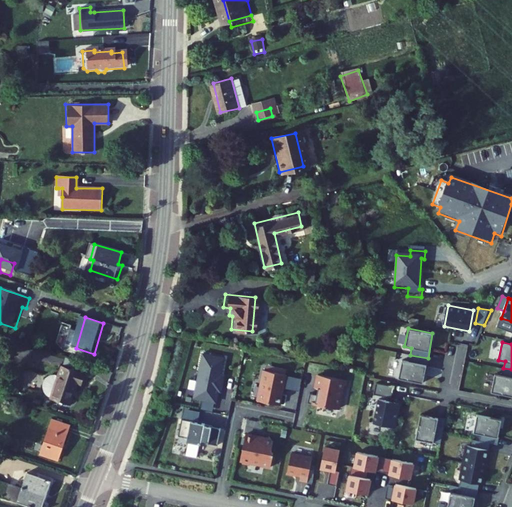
[(225,356),(203,351),(195,388),(202,389),(201,397),(216,400),(218,389),(221,389),(223,378),(221,377),(225,356)]
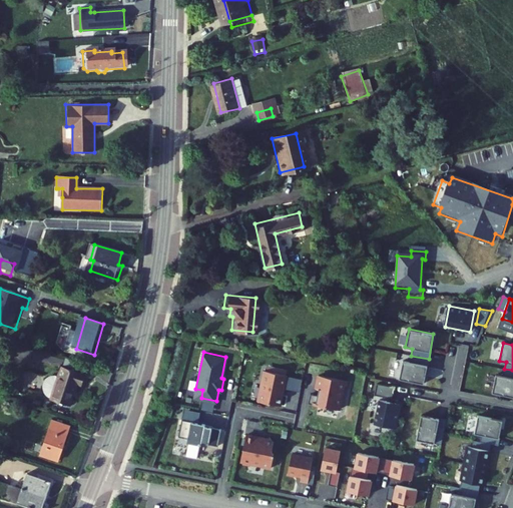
[(429,359),(411,356),(410,362),(403,361),(400,379),(424,384),(429,359)]
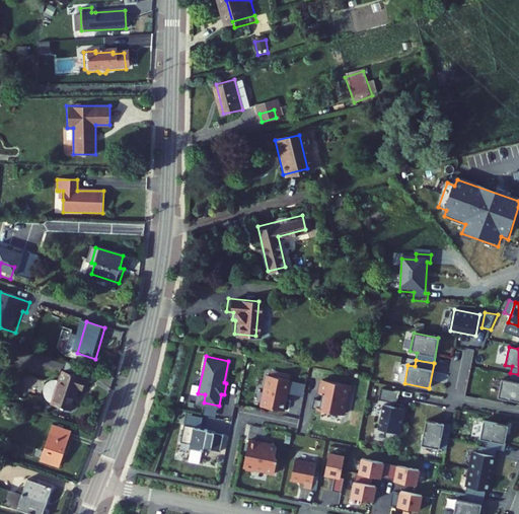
[(91,371),(69,364),(67,372),(89,379),(91,371)]
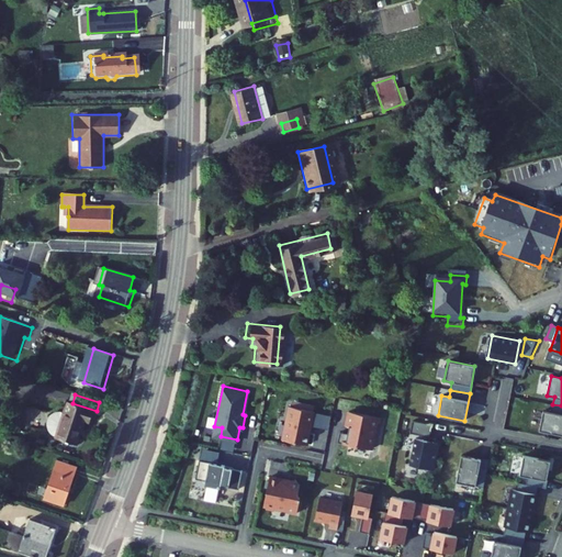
[(59,438),(58,442),(80,448),(87,425),(91,426),(97,411),(70,403),(67,414),(63,414),(58,414),(55,418),(52,421),(51,424),(51,429),(53,433),(56,436),(59,438)]
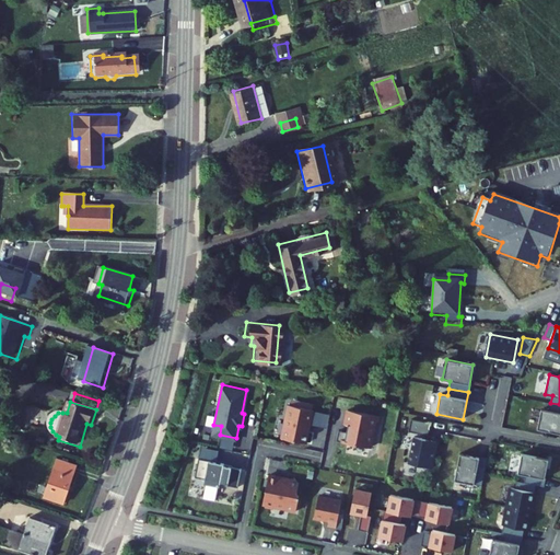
[(313,408),(288,403),(281,436),(306,441),(308,429),(307,429),(308,423),(310,423),(313,408)]
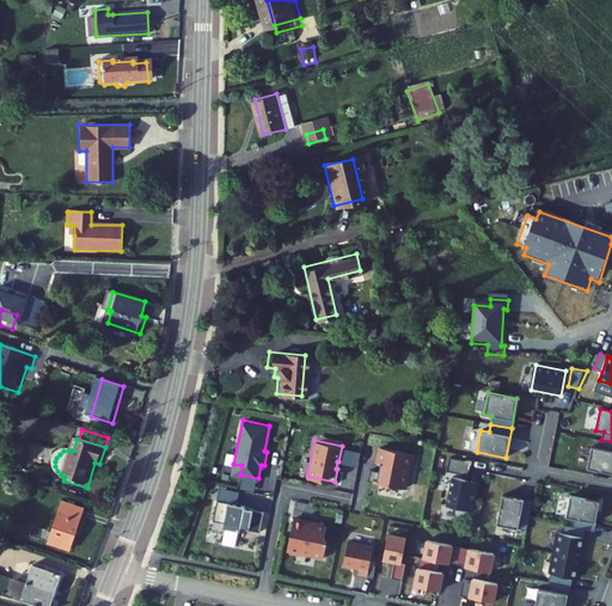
[(611,441),(601,440),(600,448),(592,447),(587,467),(611,472),(611,441)]
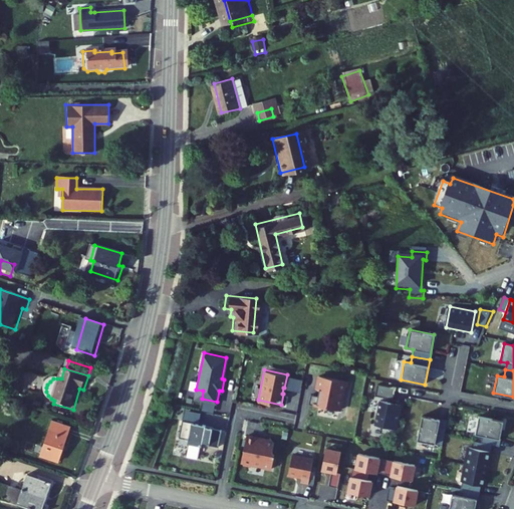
[(346,377),(320,372),(317,386),(320,386),(318,393),(311,391),(308,403),(339,410),(344,385),(346,377)]
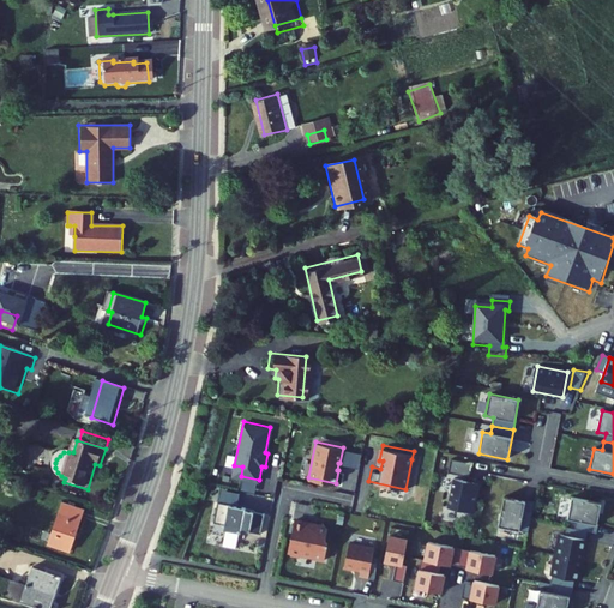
[(473,463),(451,459),(449,473),(465,476),(469,477),(473,463)]
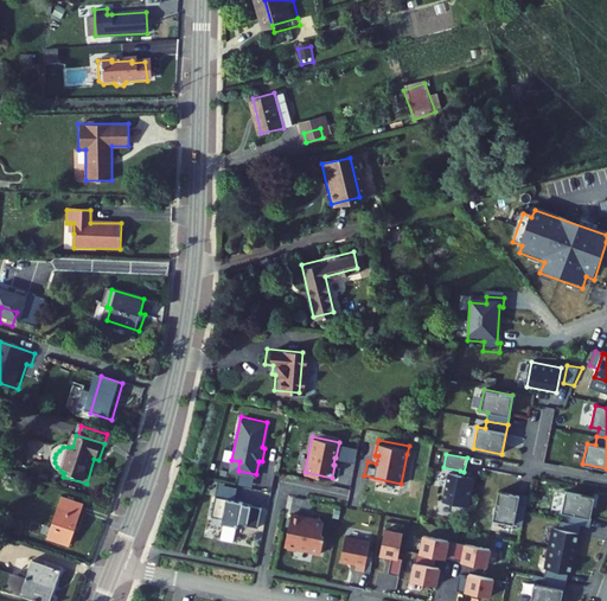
[(240,461),(231,460),(230,468),(238,471),(240,461)]
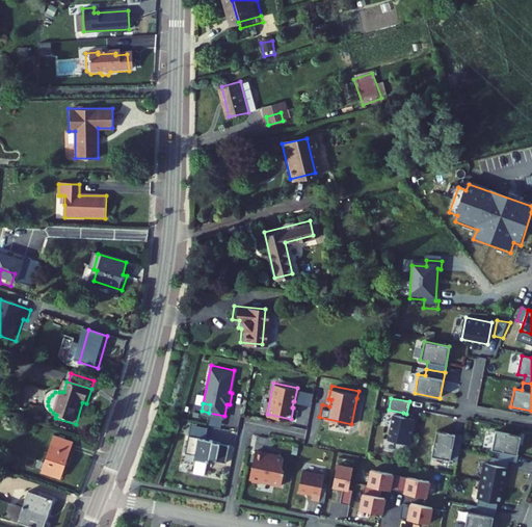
[(389,440),(409,444),(415,419),(409,418),(402,416),(394,415),(389,440)]
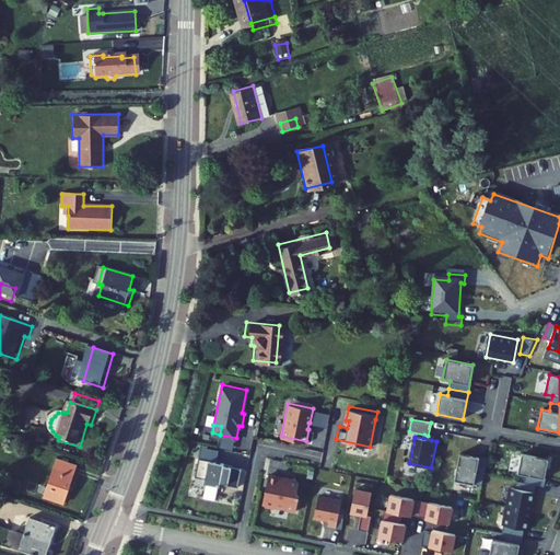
[(200,443),(198,454),(216,459),(218,447),(200,443)]
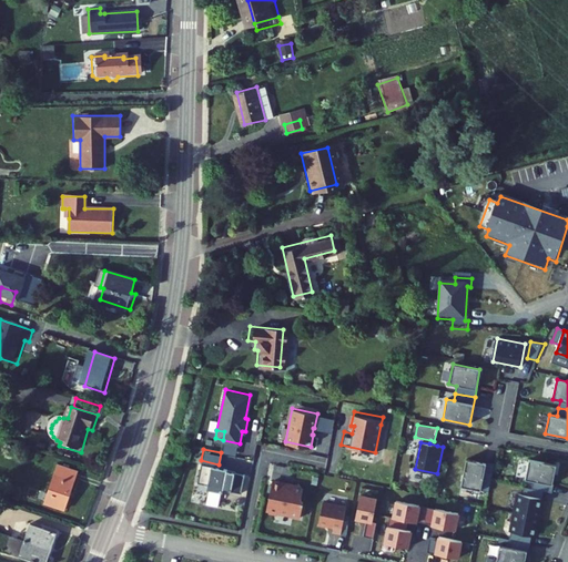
[(467,459),(462,486),(488,491),(493,472),(485,471),(487,462),(467,459)]
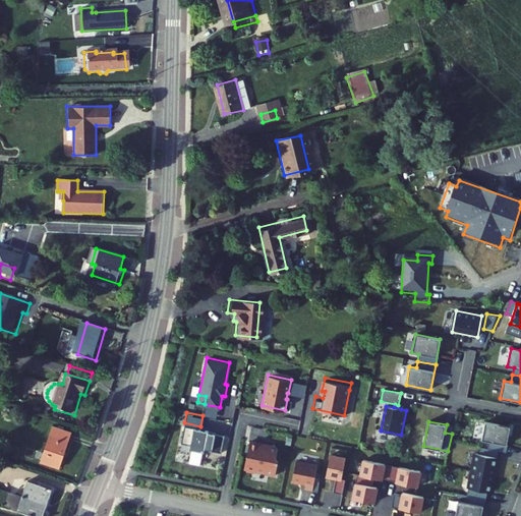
[(510,426),(485,421),(481,440),(488,441),(487,448),(498,450),(505,452),(510,426)]
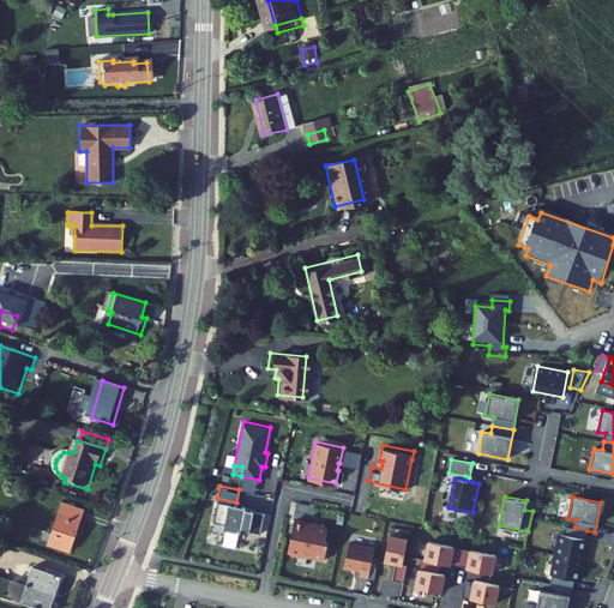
[(236,503),(217,498),(212,518),(224,521),(223,525),(240,529),(241,524),(248,525),(248,528),(260,530),(264,510),(245,506),(245,504),(236,503)]
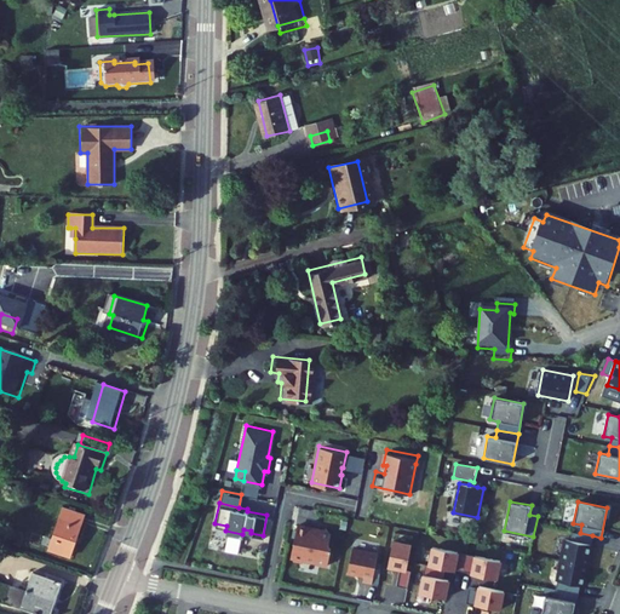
[(540,508),(532,505),(529,515),(538,516),(540,508)]
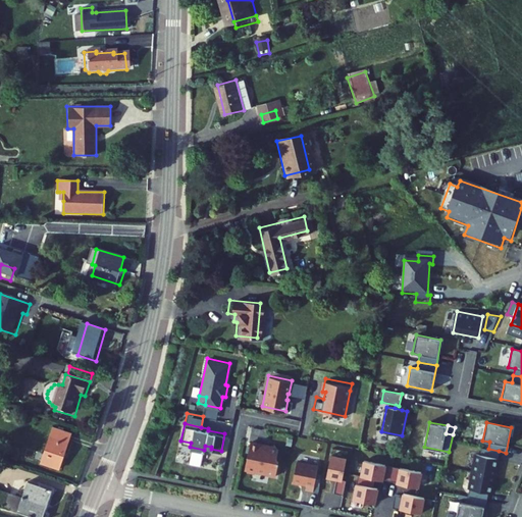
[(48,430),(37,465),(55,471),(59,457),(66,436),(48,430)]
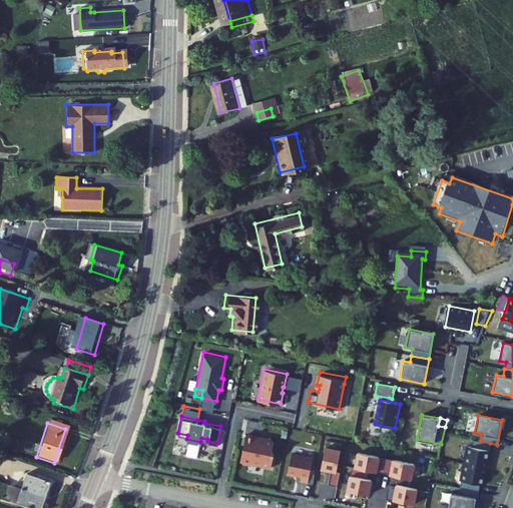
[(257,436),(245,433),(240,460),(242,461),(244,463),(247,464),(250,462),(271,467),(274,452),(272,449),(274,441),(270,436),(264,440),(257,438),(257,436)]
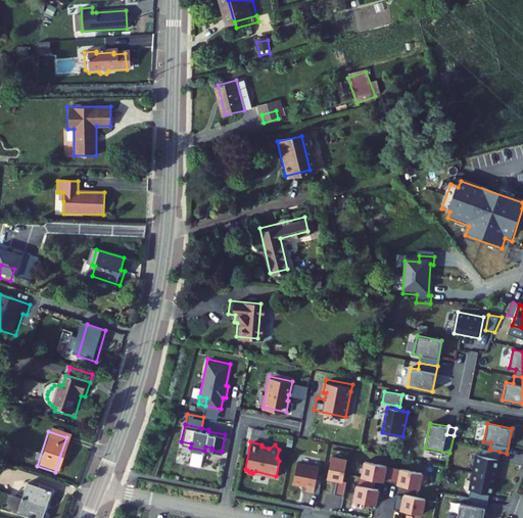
[(489,450),(486,450),(484,457),(477,455),(474,472),(494,476),(500,452),(489,450)]
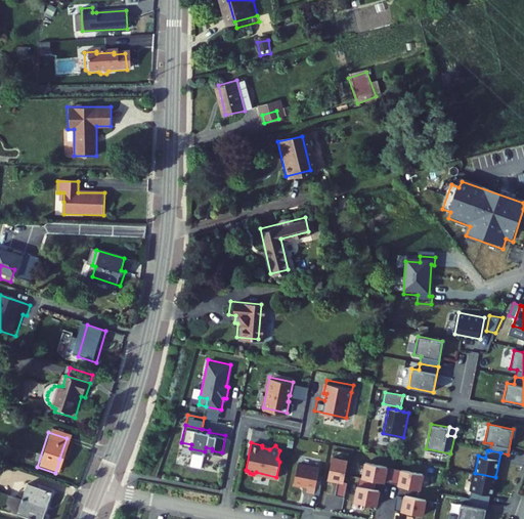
[(319,468),(297,463),(293,483),(307,486),(306,491),(314,492),(319,468)]
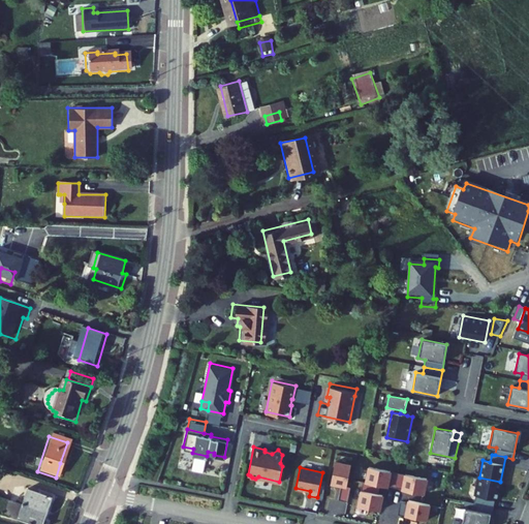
[(500,482),(479,478),(474,502),(492,506),(493,499),(497,500),(500,482)]
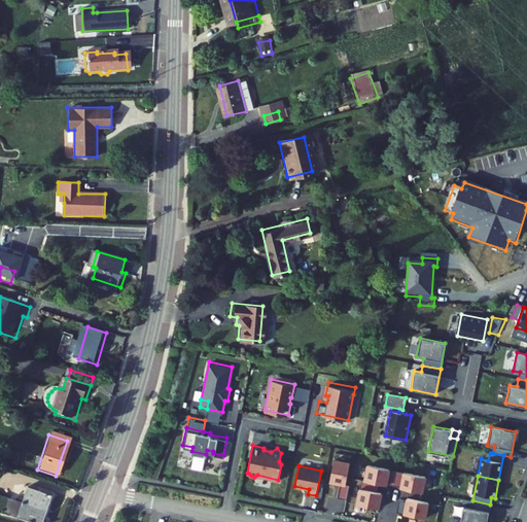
[(0,495),(0,512),(27,521),(40,521),(47,497),(23,489),(19,502),(0,495)]
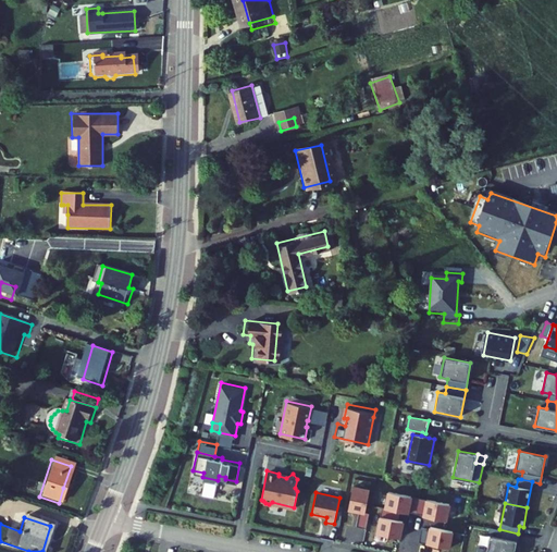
[(429,530),(426,542),(449,548),(453,530),(430,526),(429,530)]
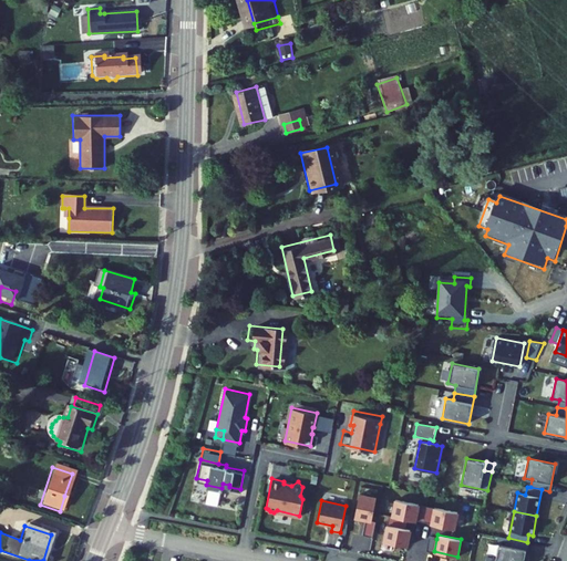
[(426,550),(434,551),(436,539),(430,537),(426,550)]
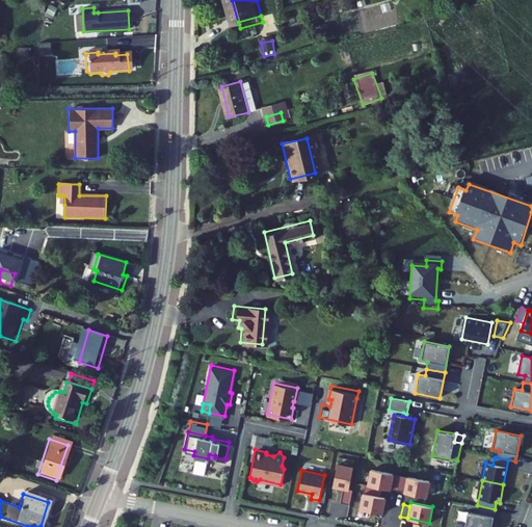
[(489,526),(495,509),(477,505),(475,512),(468,510),(464,526),(489,526)]
